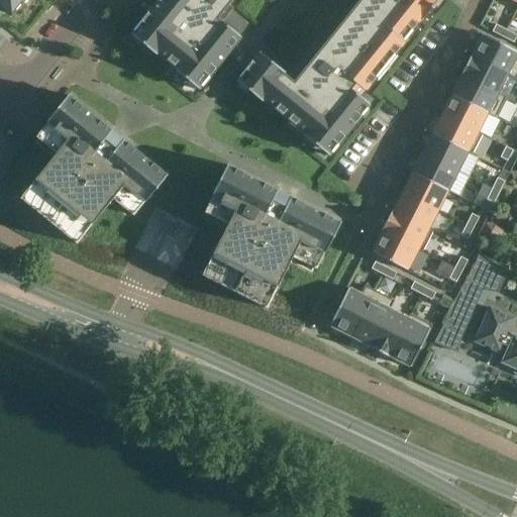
[(0,0),(0,5),(11,15),(21,2),(23,3),(25,0),(0,0)]
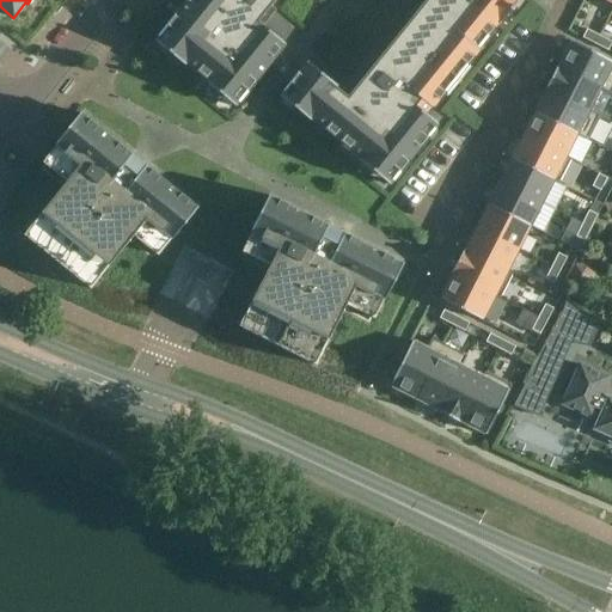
[(188,0),(164,30),(166,32),(167,30),(177,38),(166,50),(185,66),(187,65),(206,80),(204,83),(222,97),(233,83),(244,92),(242,95),(244,97),(270,63),(273,66),(275,62),(273,60),(286,44),(257,22),(271,5),(265,0),(188,0)]
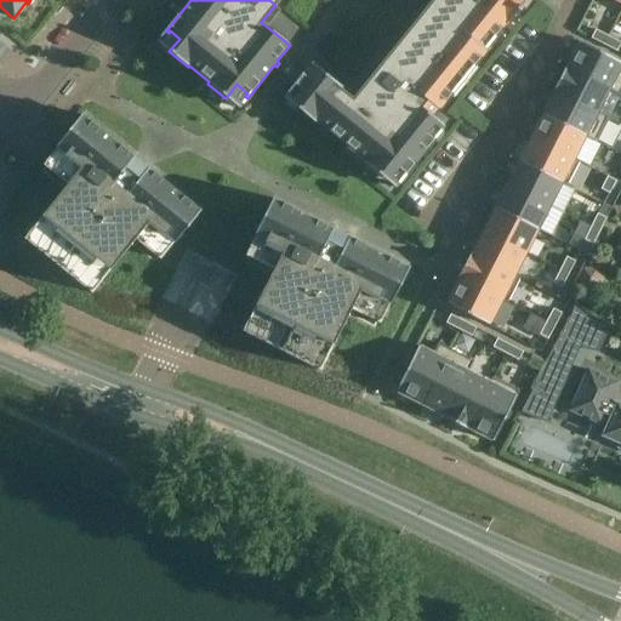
[(343,89),(312,63),(298,79),(296,77),(294,80),(296,83),(292,86),(295,89),(296,86),(307,95),(296,108),(315,123),(317,121),(365,160),(364,163),(382,177),(393,165),(404,174),(402,176),(404,177),(434,141),(428,136),(437,124),(438,125),(439,123),(431,117),(437,109),(438,110),(450,95),(454,98),(478,68),(474,66),(486,50),(479,45),(486,35),(493,40),(505,24),(507,26),(522,7),(519,5),(519,6),(511,0),(474,0),(471,5),(463,0),(444,0),(392,67),(385,60),(352,100),(341,90),(343,89)]
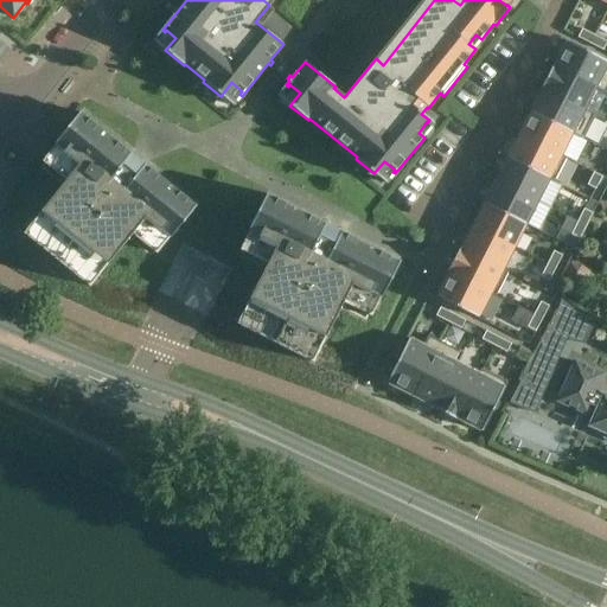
[(590,44),(594,36),(582,30),(577,38),(590,44)]
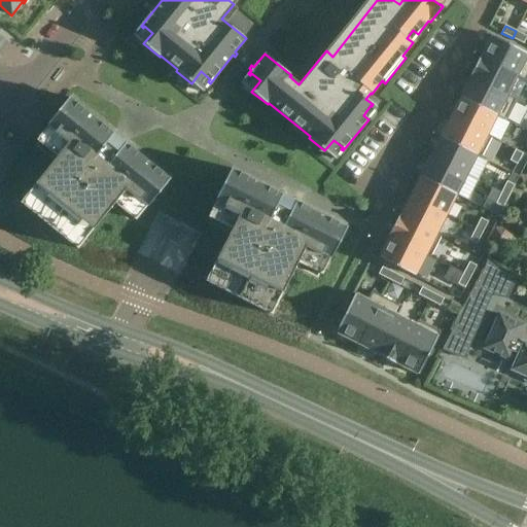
[(526,36),(516,31),(513,38),(523,44),(526,36)]
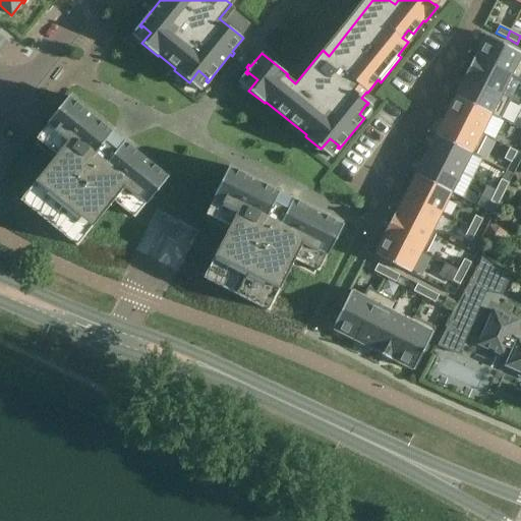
[(520,53),(486,36),(476,56),(475,57),(511,75),(511,76),(519,80),(520,76),(520,53)]
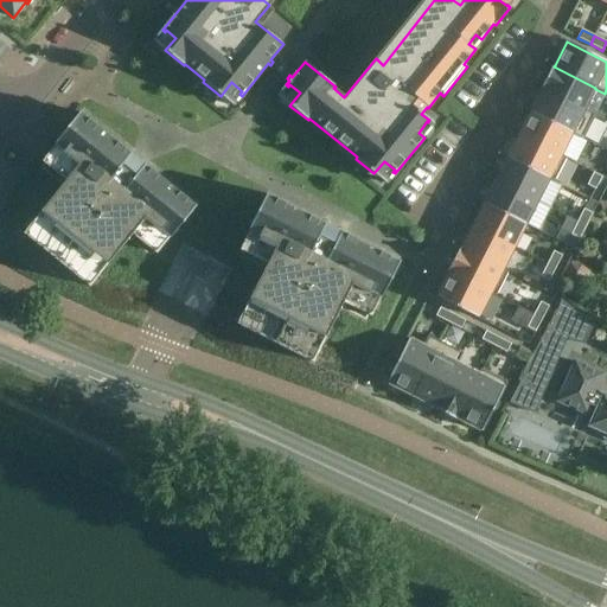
[(554,66),(555,65),(553,64),(541,90),(542,90),(542,89),(583,110),(585,109),(595,89),(595,88),(554,66)]
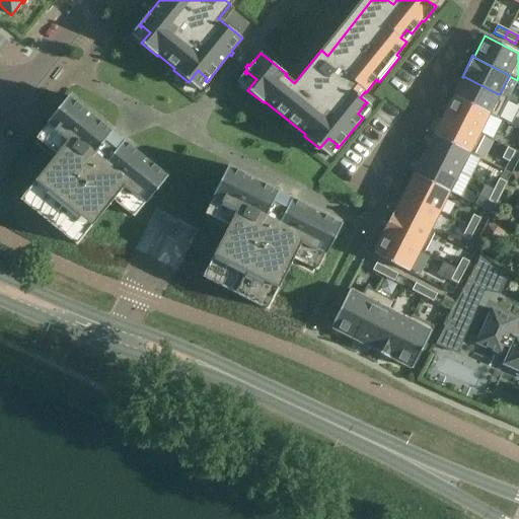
[(463,76),(463,77),(453,95),(490,114),(489,115),(498,120),(508,98),(500,93),(499,94),(463,76)]
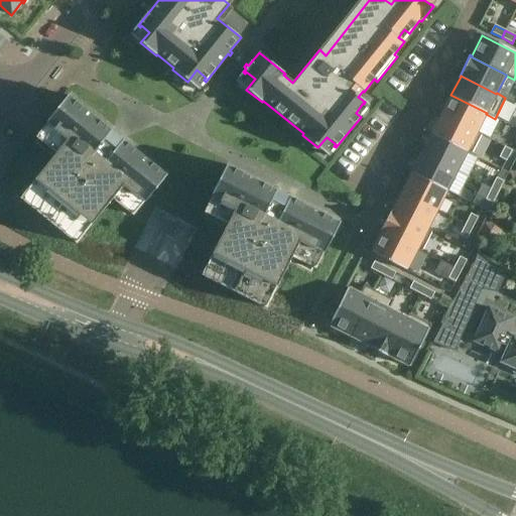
[(113,131),(68,95),(45,123),(56,131),(58,136),(49,147),(53,153),(56,154),(18,199),(77,244),(112,199),(120,205),(127,195),(134,194),(145,203),(166,176),(123,139),(119,143),(108,136),(113,131)]
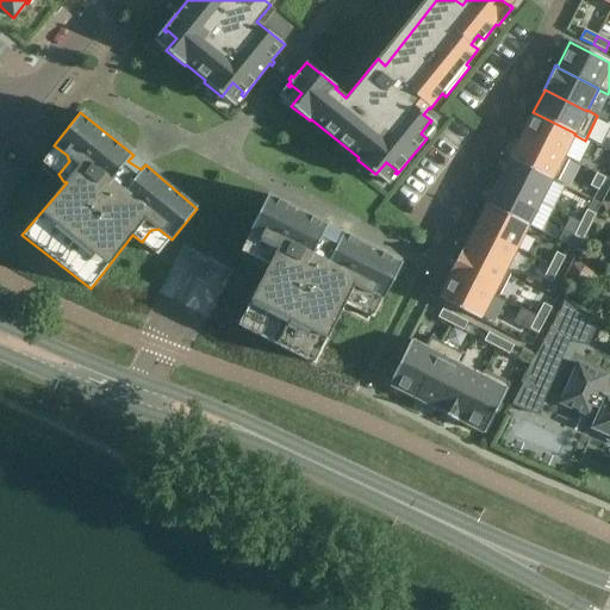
[(576,134),(533,112),(522,136),(564,157),(564,156),(574,135),(576,134)]
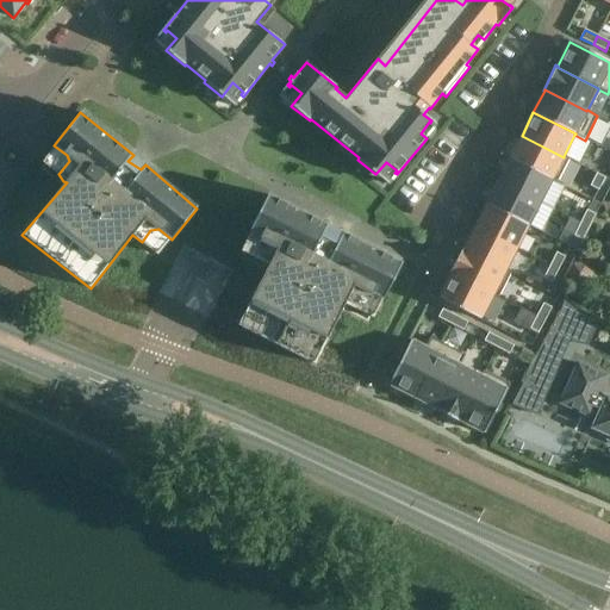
[(564,157),(522,136),(510,159),(552,180),(552,181),(556,184),(570,159),(564,156),(564,157)]
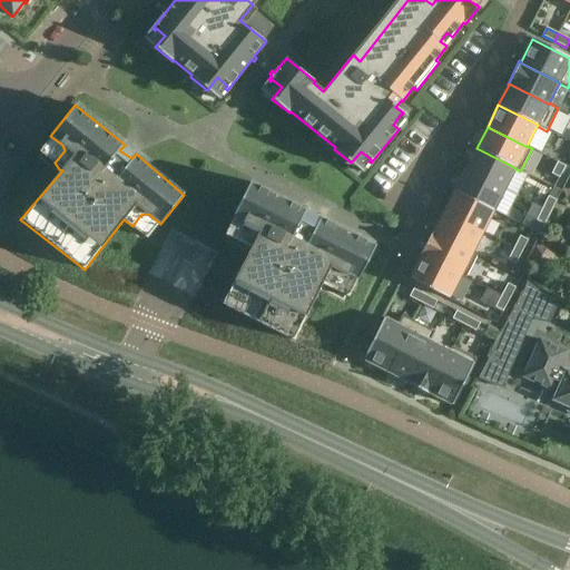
[(516,168),(477,148),(465,169),(504,189),(516,169),(516,168)]
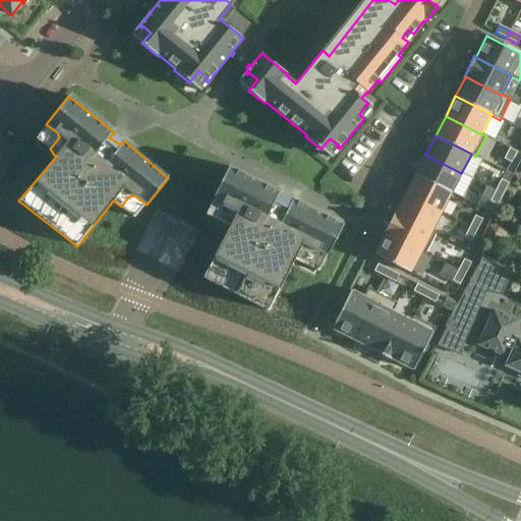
[(517,152),(510,149),(504,159),(511,163),(517,152)]
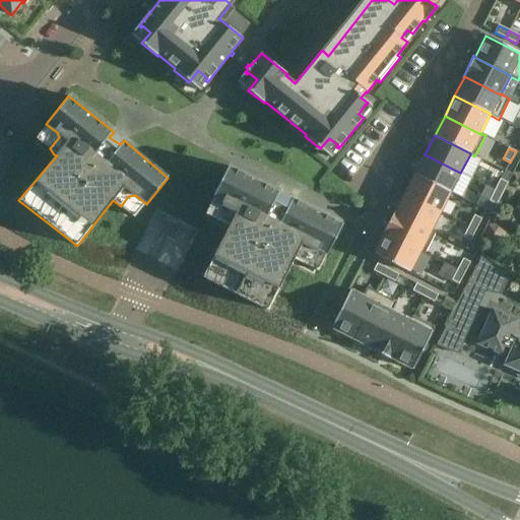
[(460,173),(425,154),(414,174),(450,192),(460,173)]
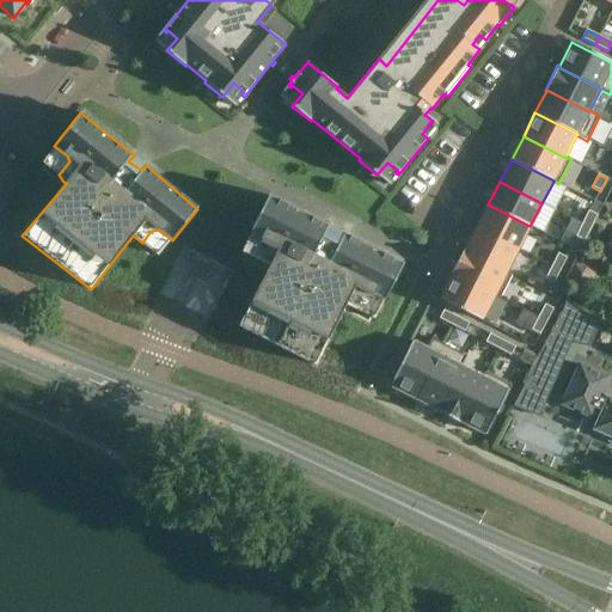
[(329,225),(268,195),(249,232),(265,239),(268,246),(259,261),(269,265),(238,326),(314,366),(346,305),(355,308),(363,294),(369,293),(385,301),(403,264),(343,233),(341,239),(326,231),(329,225)]
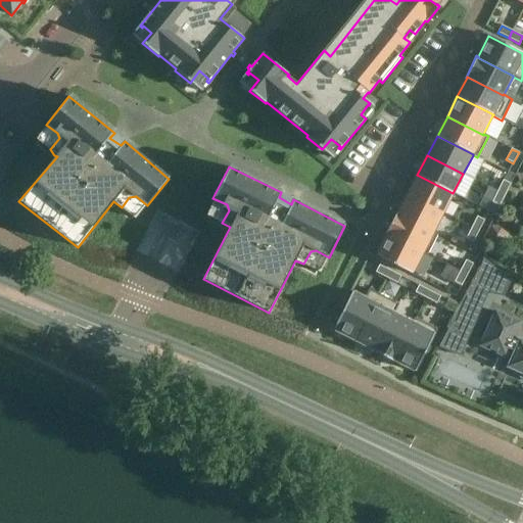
[(453,193),(417,175),(407,195),(443,214),(453,193)]
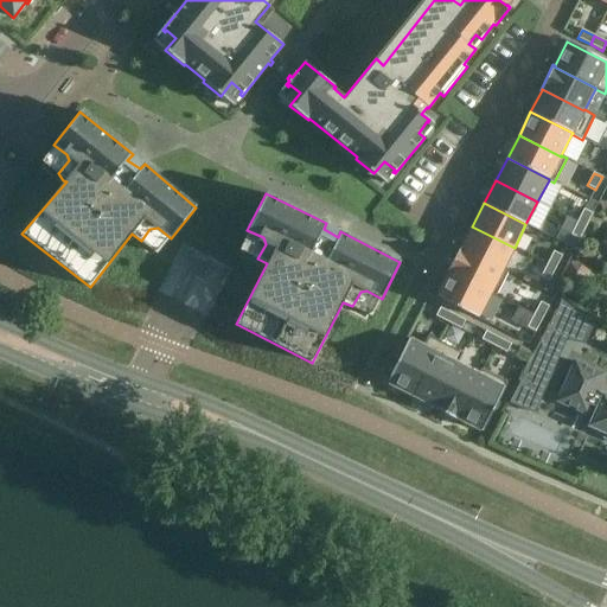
[(583,209),(577,222),(586,227),(592,213),(583,209)]
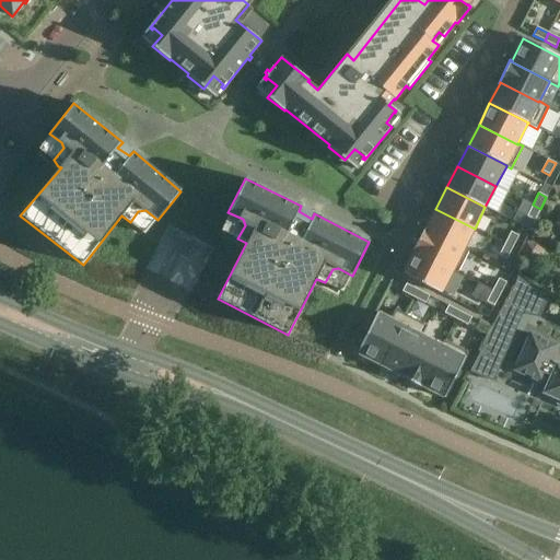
[(540,209),(533,205),(527,217),(535,220),(540,209)]
